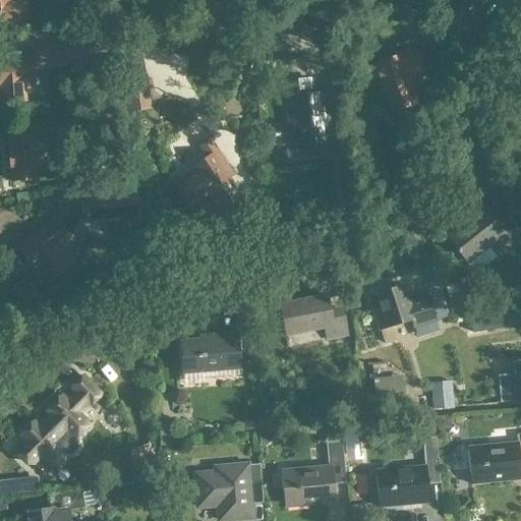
[(0,0),(0,21),(26,20),(25,1),(18,2),(17,0),(0,0)]
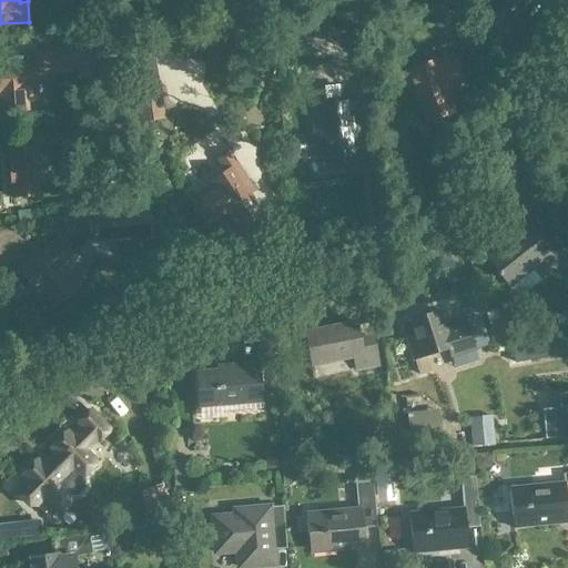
[(535,0),(495,0),(494,2),(523,21),(535,0)]
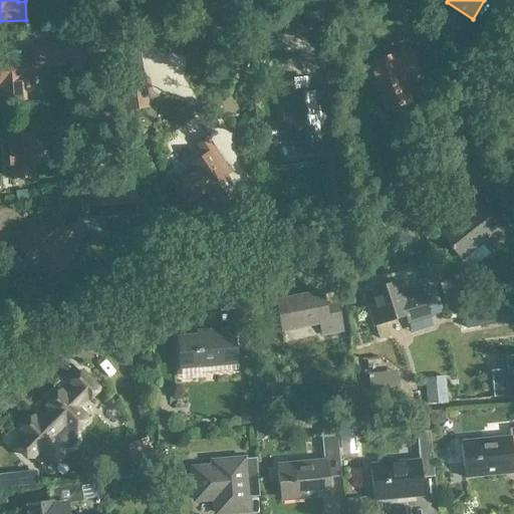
[(437,44),(427,14),(411,19),(422,49),(437,44)]
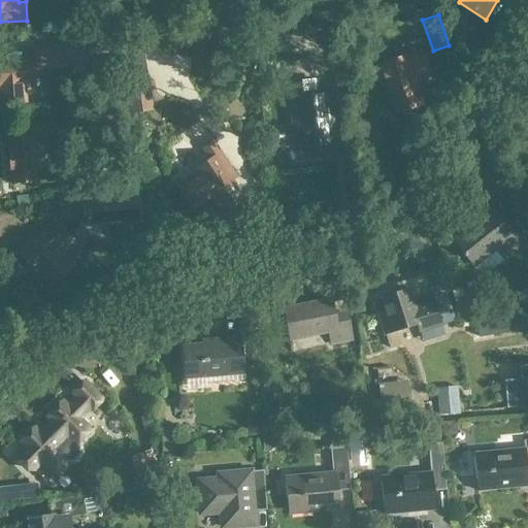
[(0,104),(1,104),(1,105),(26,102),(25,91),(29,90),(27,72),(71,68),(68,43),(31,46),(32,60),(0,62),(0,104)]
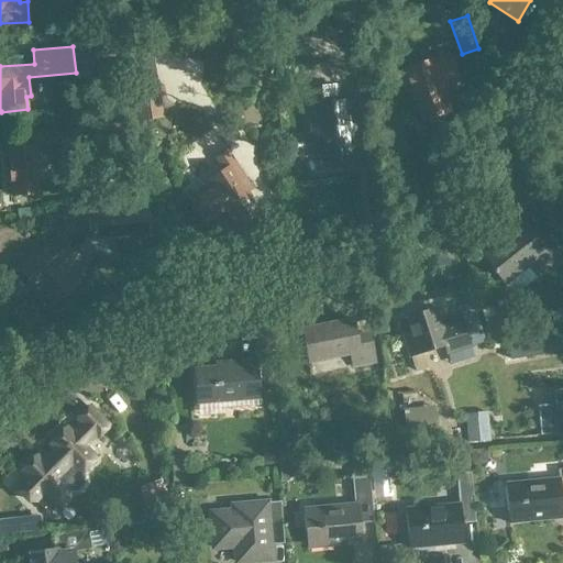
[(442,89),(452,85),(453,89),(460,87),(449,55),(432,61),(431,59),(396,72),(404,91),(409,89),(421,122),(450,112),(442,89)]
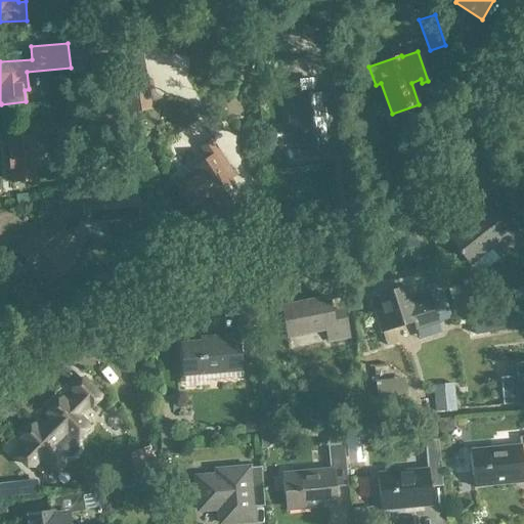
[(119,59),(123,82),(145,78),(141,55),(119,59)]
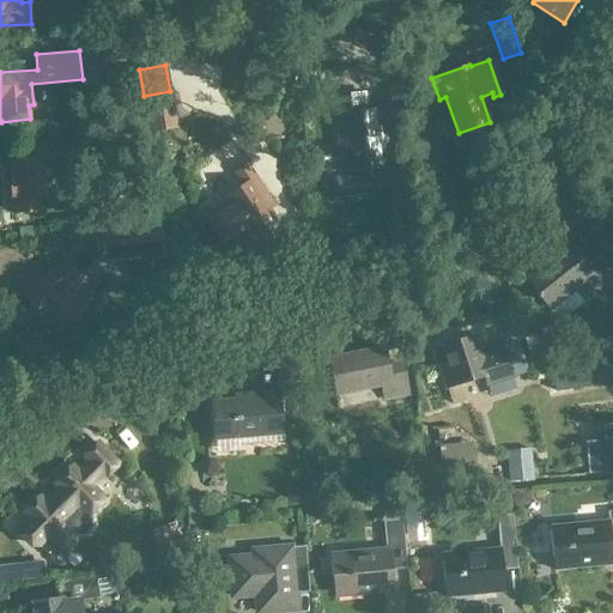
[(138,70),(115,72),(116,85),(139,84),(138,70)]
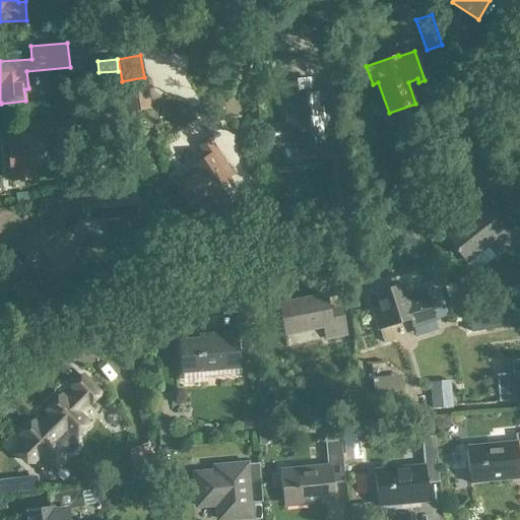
[(151,110),(145,77),(144,77),(122,81),(128,114),(151,110)]
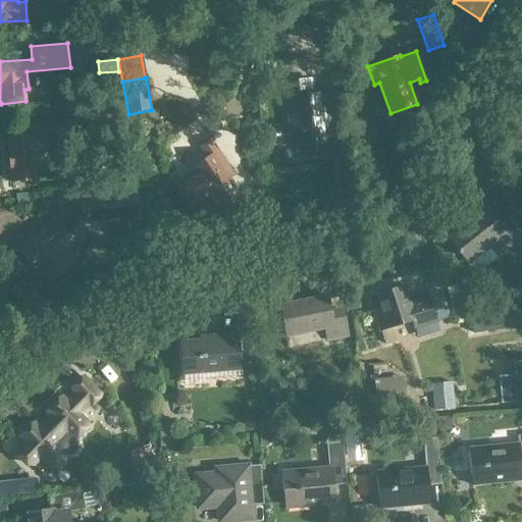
[(340,92),(310,95),(308,80),(285,82),(288,98),(294,97),(300,152),(304,151),(305,156),(321,155),(321,150),(325,149),(322,125),(329,124),(328,116),(343,114),(340,92)]
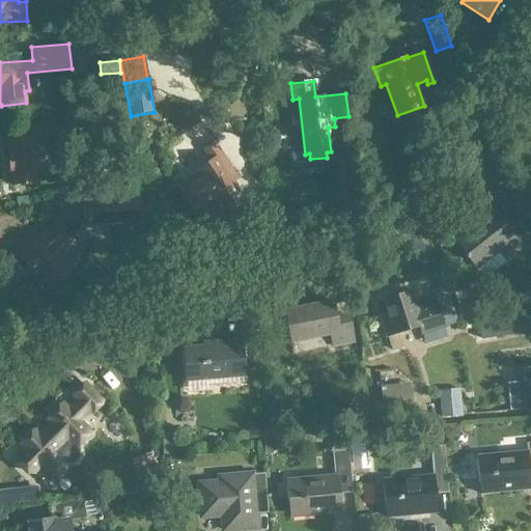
[(34,152),(33,139),(75,136),(74,123),(29,127),(29,139),(7,141),(11,185),(36,183),(35,169),(39,168),(38,152),(34,152)]
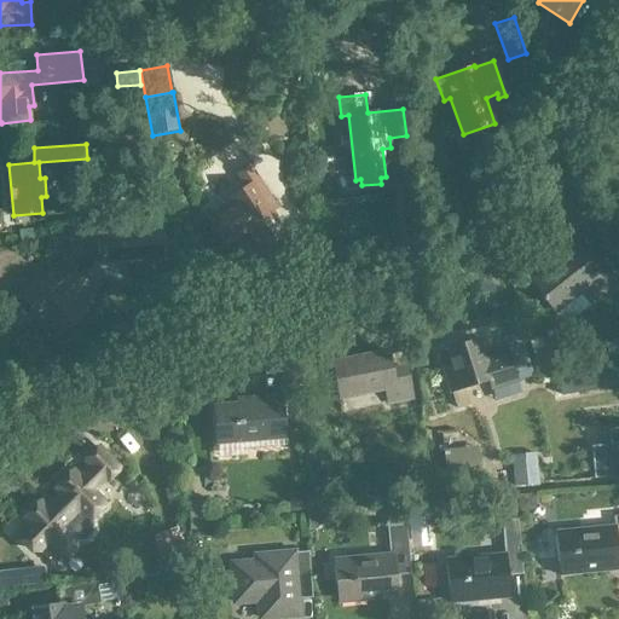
[(247,230),(260,249),(284,232),(268,208),(275,204),(249,166),(236,174),(244,189),(230,198),(233,204),(209,220),(225,244),(247,230)]
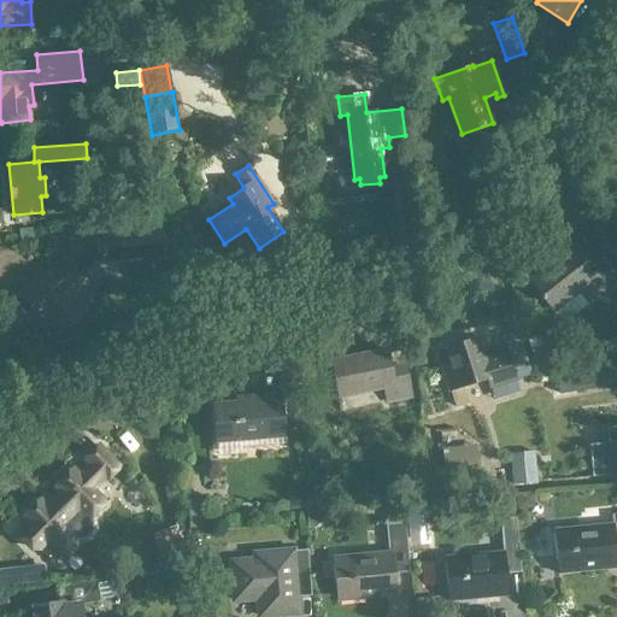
[(574,245),(529,281),(553,311),(598,276),(603,281),(615,272),(593,246),(582,254),(574,245)]
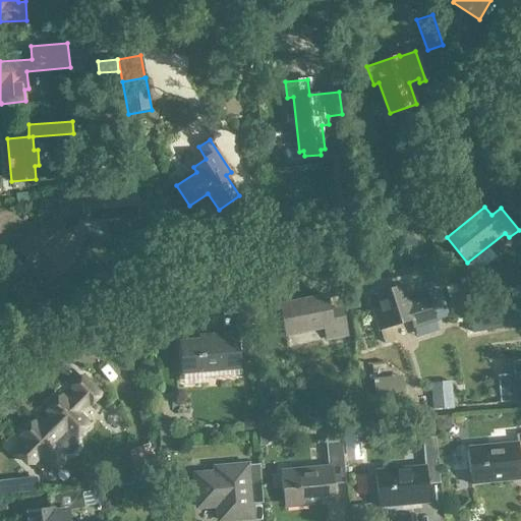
[(412,320),(414,328),(435,322),(426,296),(407,302),(402,286),(378,294),(382,307),(373,310),(380,331),(381,331),(385,345),(396,342),(391,327),(412,320)]
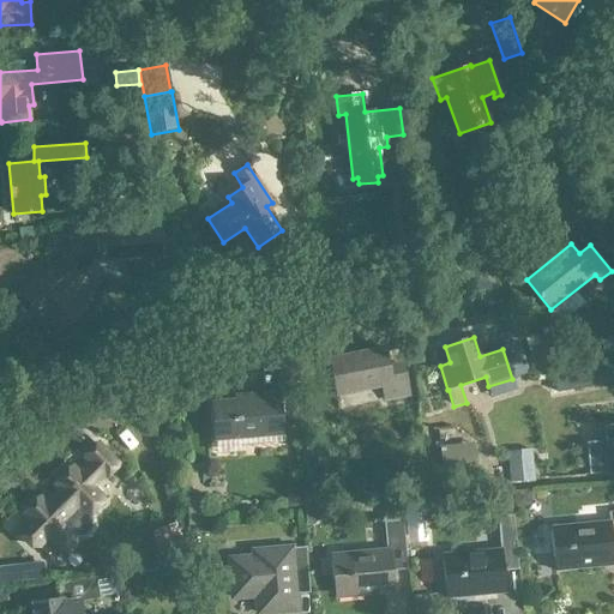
[(330,360),(337,395),(383,386),(385,401),(409,396),(403,366),(389,368),(384,349),(330,360)]
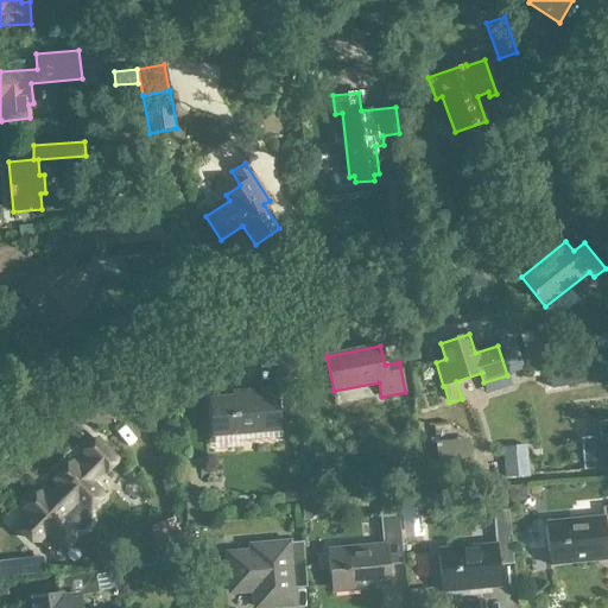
[(575,365),(564,367),(568,386),(577,384),(606,379),(606,378),(607,377),(607,372),(605,372),(602,360),(575,365)]
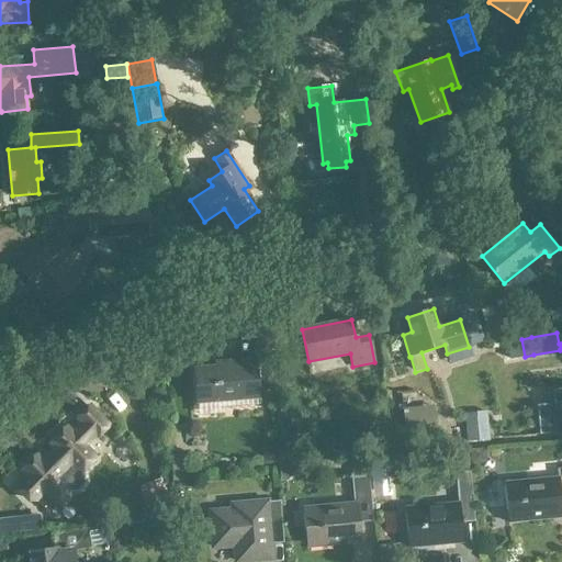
[(198,404),(257,398),(254,359),(215,362),(216,367),(195,369),(198,404)]
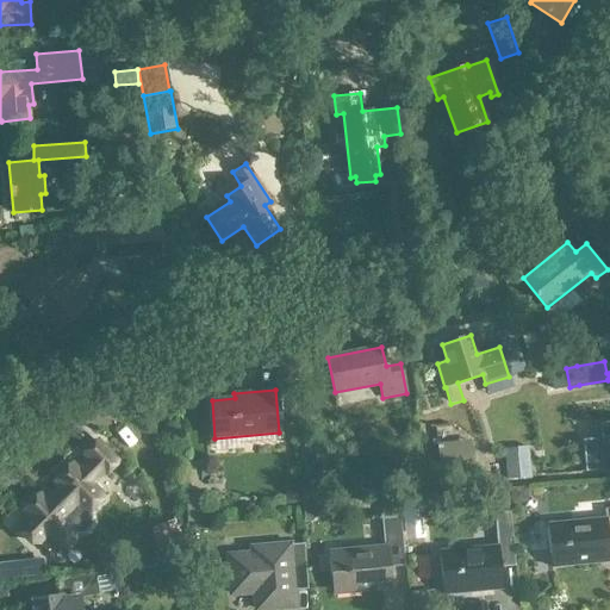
[(596,424),(597,440),(583,441),(585,472),(609,470),(609,421),(595,423),(595,424),(596,424)]
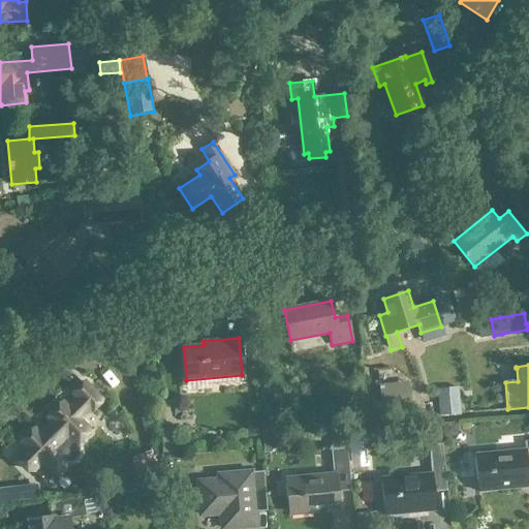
[(379,385),(383,413),(408,410),(404,382),(379,385)]
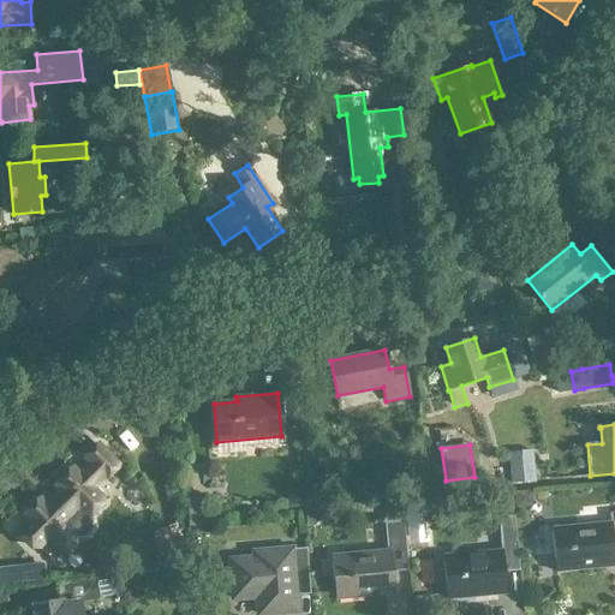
[(18,529),(18,535),(16,537),(31,551),(33,550),(41,550),(52,561),(59,554),(60,555),(70,556),(79,547),(77,538),(84,538),(91,531),(91,521),(84,514),(90,514),(100,505),(100,497),(91,489),(102,477),(105,479),(118,466),(96,446),(84,458),(90,464),(78,476),(71,469),(54,485),(59,490),(45,506),(39,500),(23,514),(28,519),(18,529)]
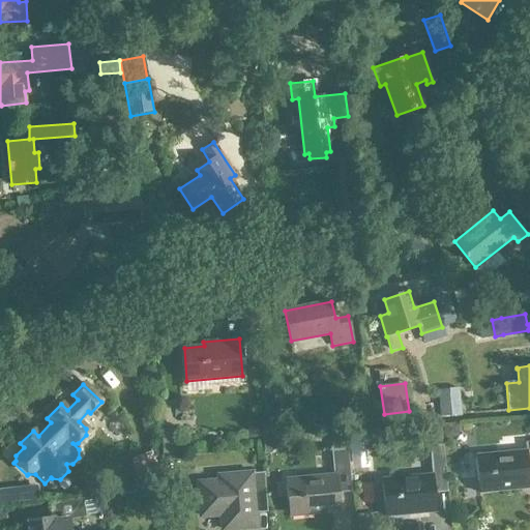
[(437,392),(437,417),(460,417),(460,392),(437,392)]
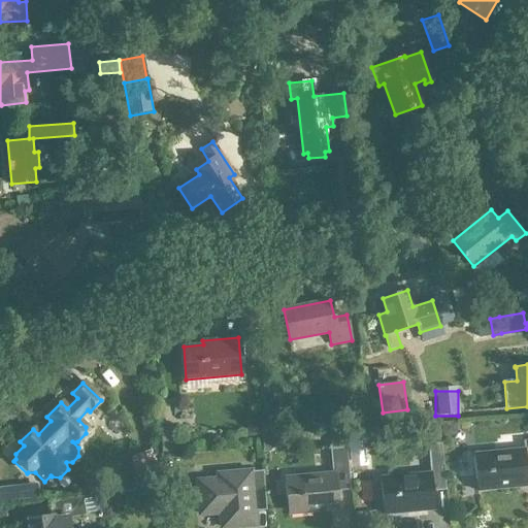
[(0,426),(1,427),(13,414),(0,402),(0,426)]
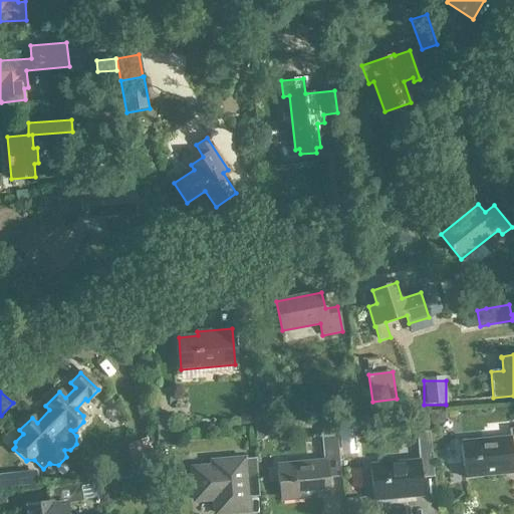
[(513,428),(509,429),(510,437),(461,442),(464,478),(498,475),(497,470),(513,468),(512,455),(513,454),(513,428)]
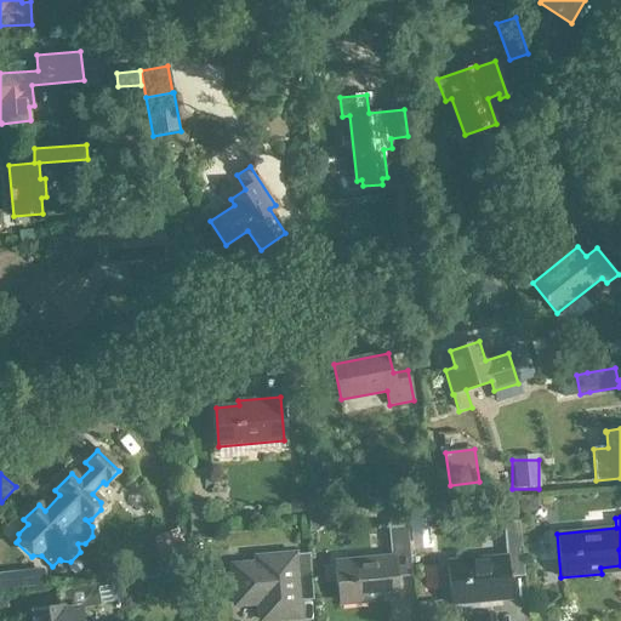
[(524,576),(519,522),(502,523),(506,556),(446,560),(450,605),(490,602),(490,596),(511,593),(508,577),(524,576)]
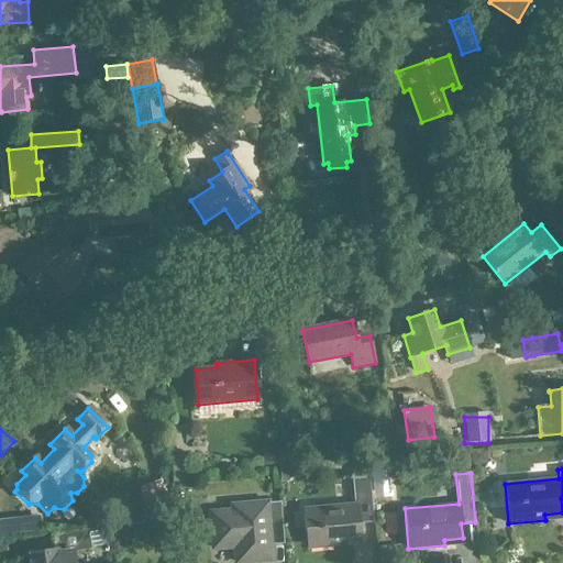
[(374,522),(370,477),(352,478),(354,504),(304,508),(307,549),(343,545),(343,539),(361,538),(360,523),(374,522)]
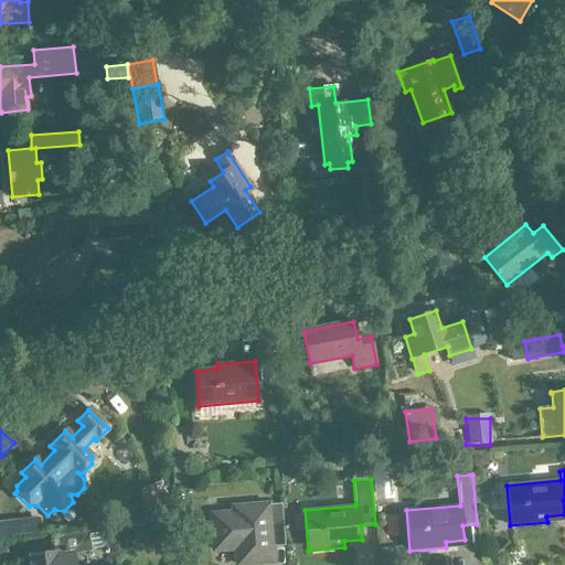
[(172,518),(161,482),(147,487),(158,522),(172,518)]
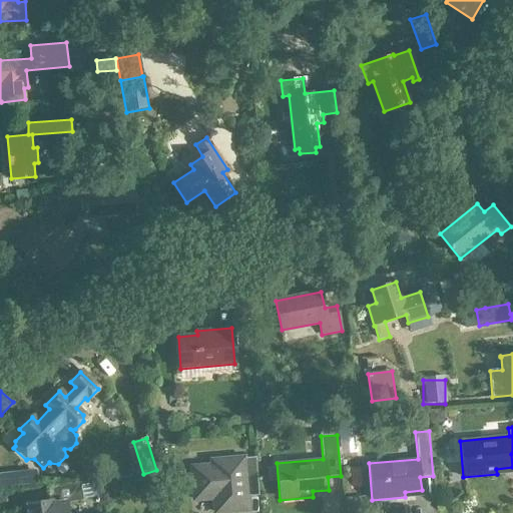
[(447,467),(457,467),(457,454),(452,454),(452,447),(446,447),(447,467)]
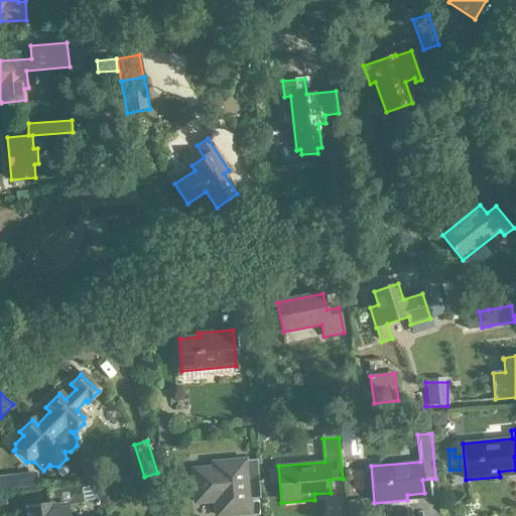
[(216,500),(217,515),(249,513),(246,477),(258,476),(257,460),(213,463),(213,469),(192,470),(196,502),(216,500)]
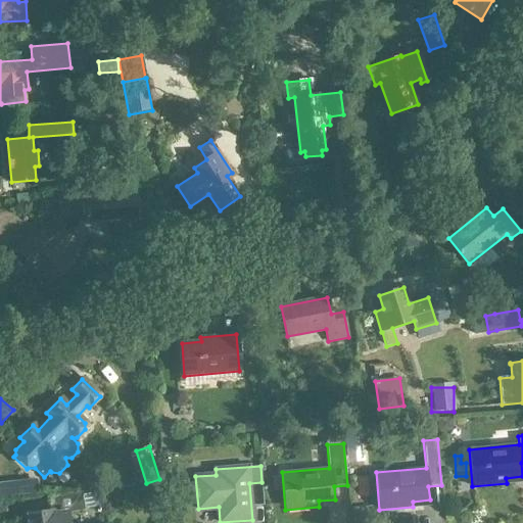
[(37,480),(0,483),(0,497),(39,493),(37,480)]
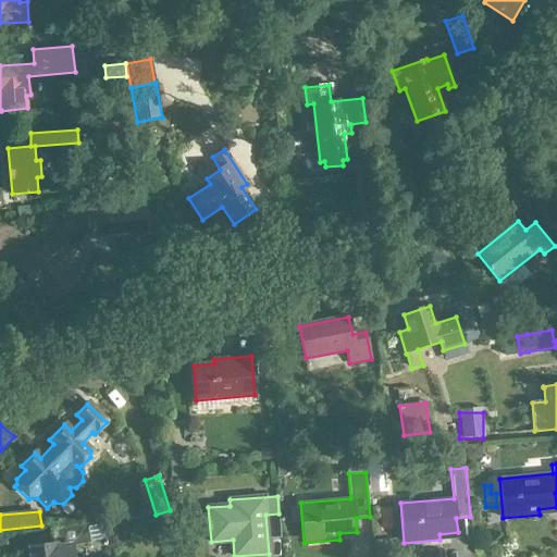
[(29,547),(31,556),(74,556),(73,547),(89,545),(86,524),(51,530),(53,544),(29,547)]
